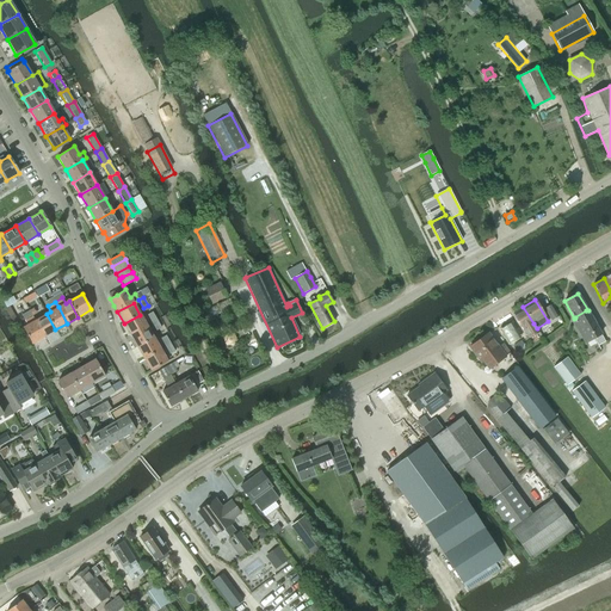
[(550,320),(557,316),(557,315),(551,304),(544,309),(550,320)]
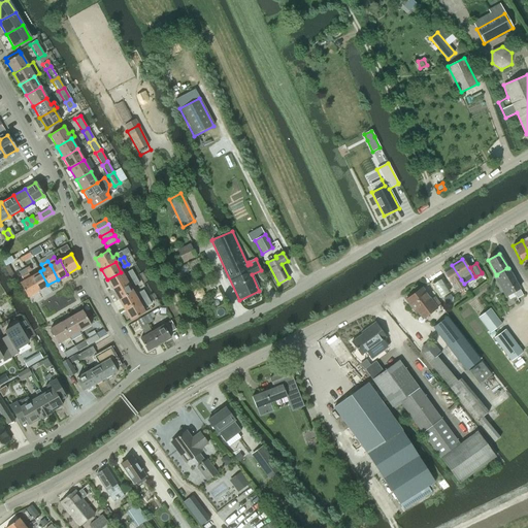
[(461,279),(452,265),(443,270),(456,292),(465,287),(463,284),(464,284),(461,279)]
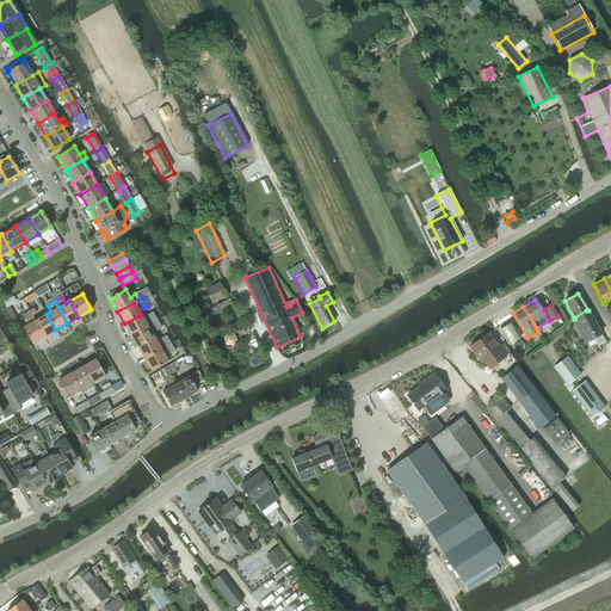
[(574,318),(575,318),(576,320),(573,322),(585,344),(600,334),(586,310),(574,318)]
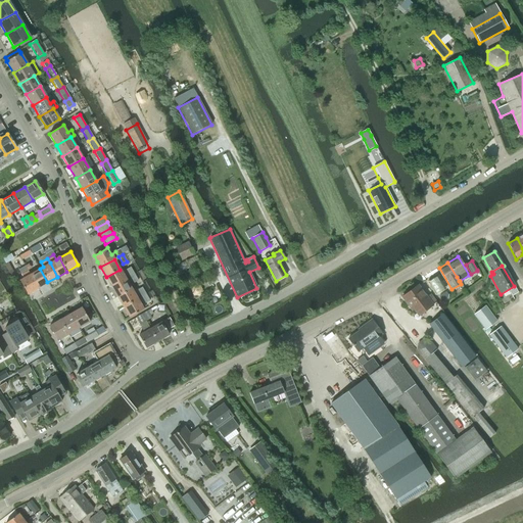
[(130,277),(135,275),(131,268),(126,270),(130,277)]
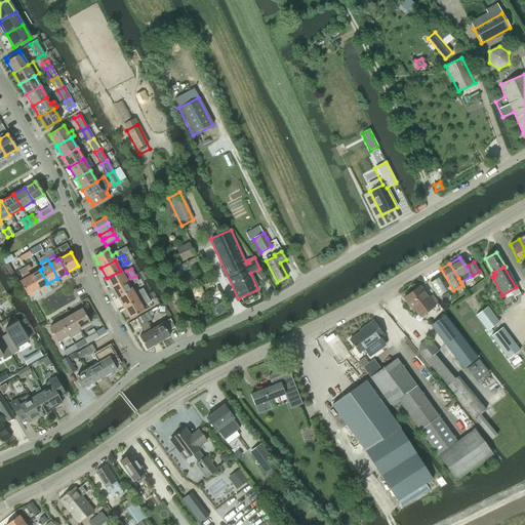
[(29,276),(37,289),(47,283),(40,270),(29,276)]
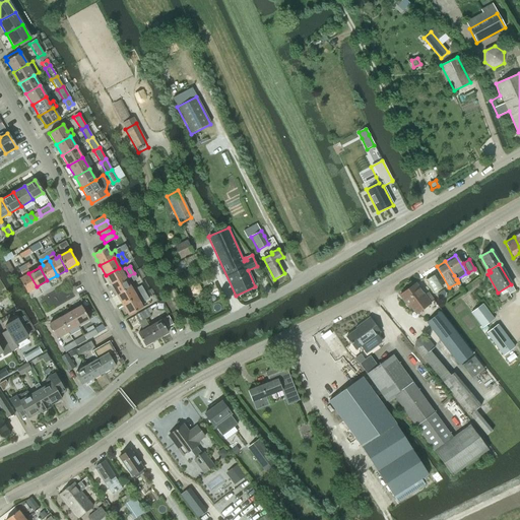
[(119,268),(106,275),(111,285),(125,278),(119,268)]
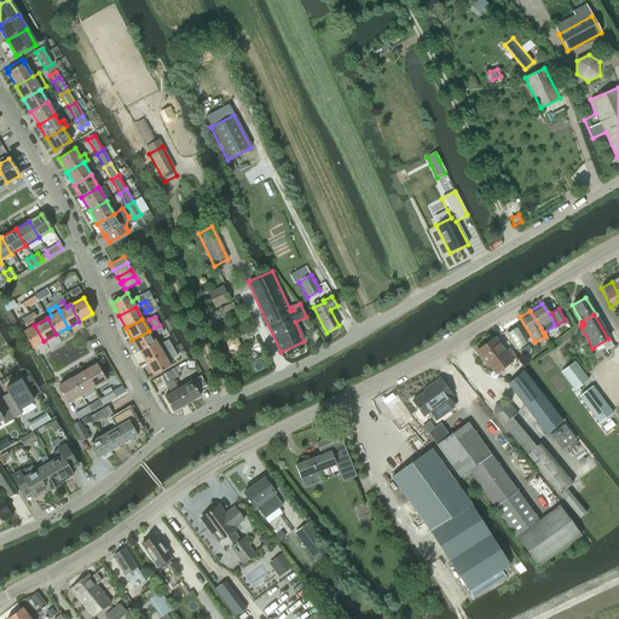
[(44,341),(34,325),(23,333),(32,348),(44,341)]
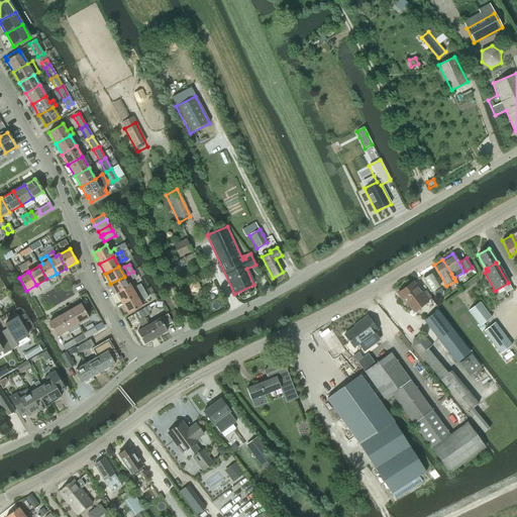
[(430,274),(419,280),(428,292),(438,286),(430,274)]
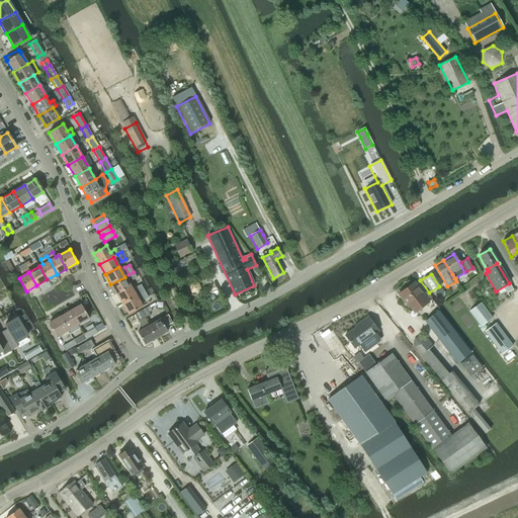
[(124,277),(110,284),(116,294),(131,287),(124,277)]
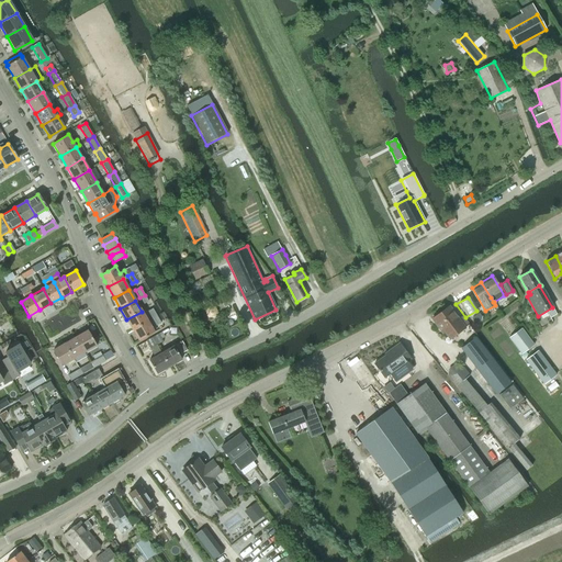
[(209,306),(205,312),(209,317),(215,317),(218,312),(215,306),(209,306)]
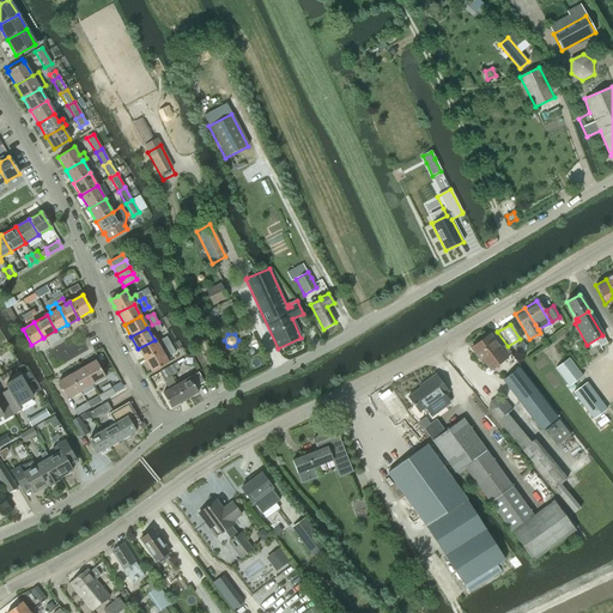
[(501,349),(490,334),(472,347),(485,365),(486,365),(490,370),(507,357),(510,353),(504,345),(501,349)]
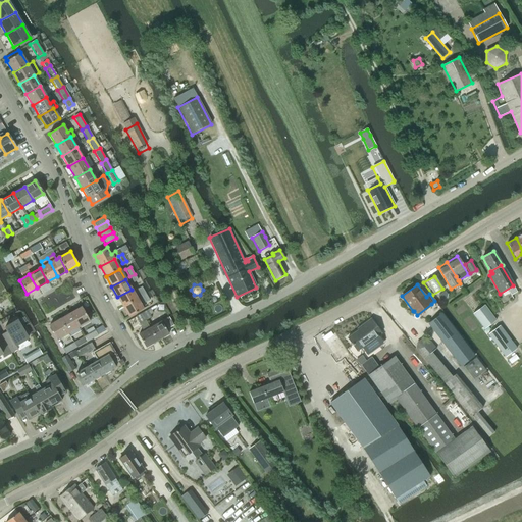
[(142,297),(146,294),(142,286),(138,290),(142,297)]
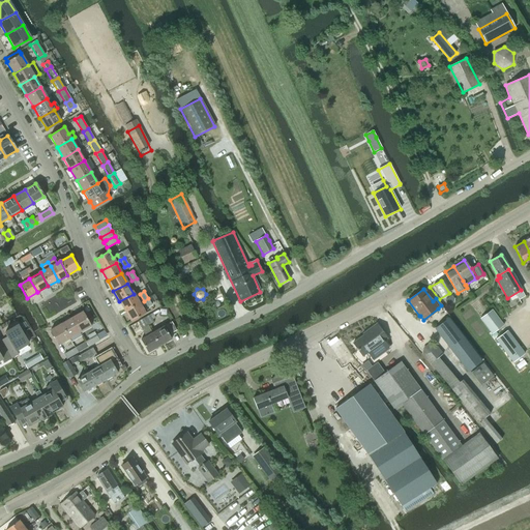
[(134,294),(119,301),(124,312),(139,303),(134,294)]
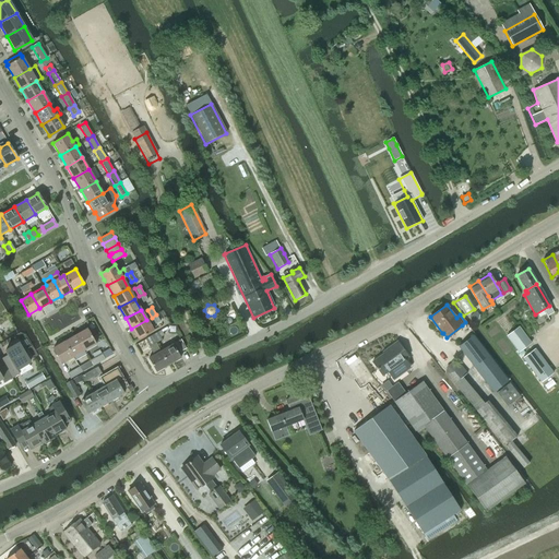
[(146,320),(131,329),(138,340),(153,331),(146,320)]
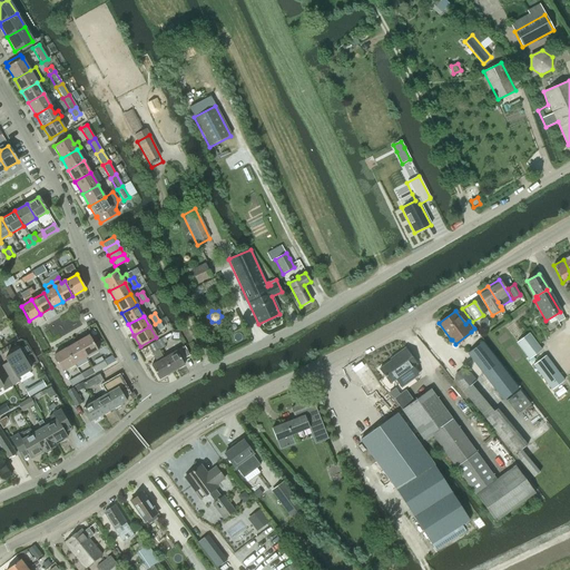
[(529,334),(517,343),(529,359),(540,350),(529,334)]
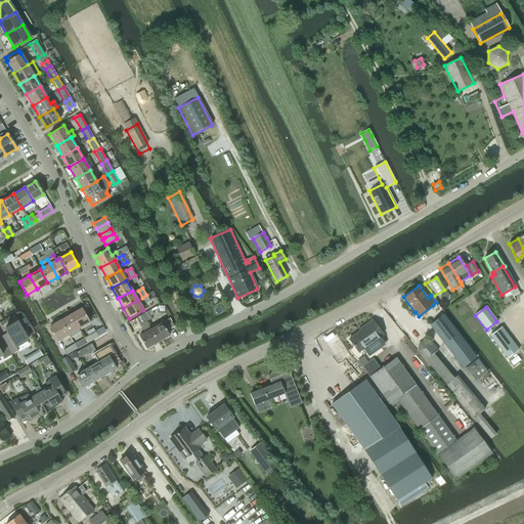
[(70,315),(79,330),(89,323),(81,308),(70,315)]
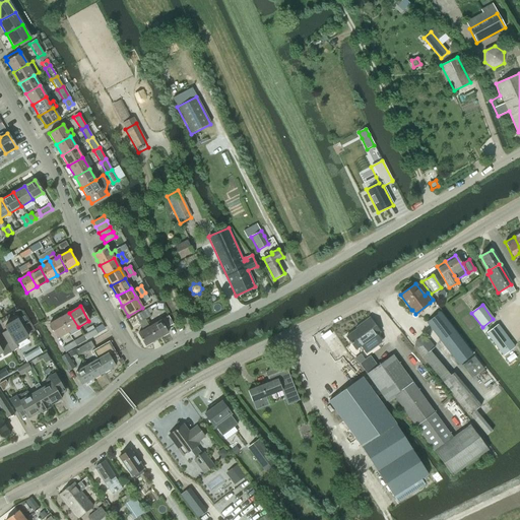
[(140,313),(143,320),(150,316),(146,309),(140,313)]
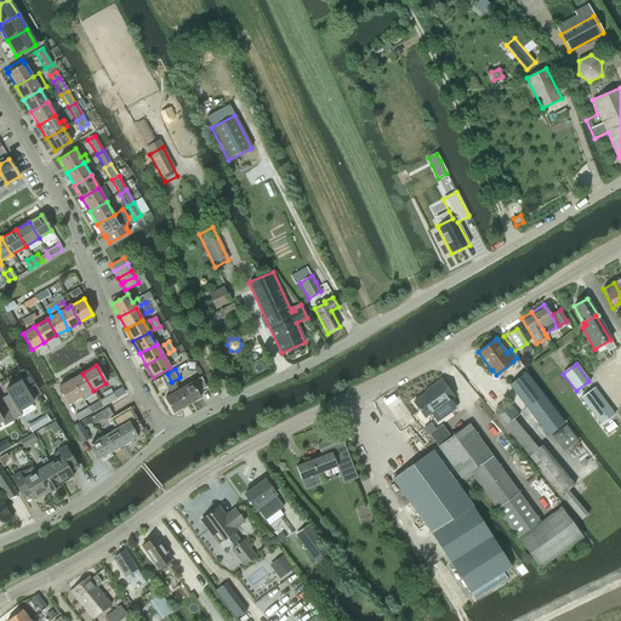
[(70,380),(80,398),(93,391),(83,374),(70,380)]
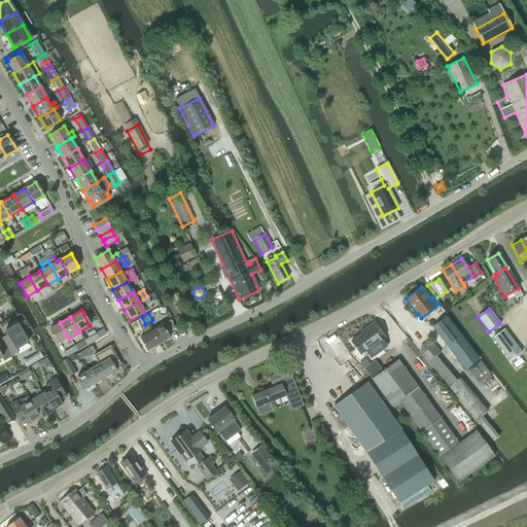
[(145,324),(142,317),(136,320),(145,336),(139,339),(146,351),(157,345),(150,331),(145,324)]
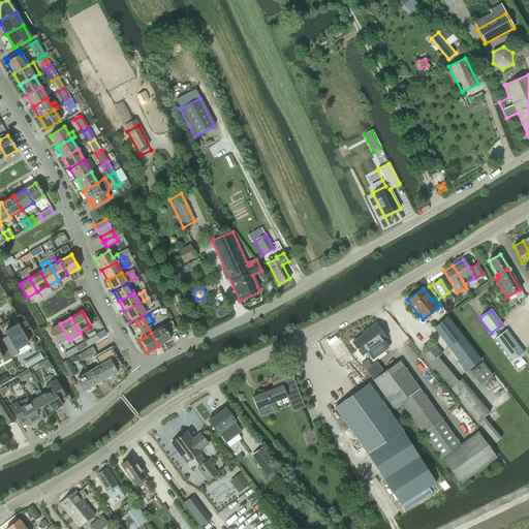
[(447,318),(434,329),(467,372),(480,362),(447,318)]
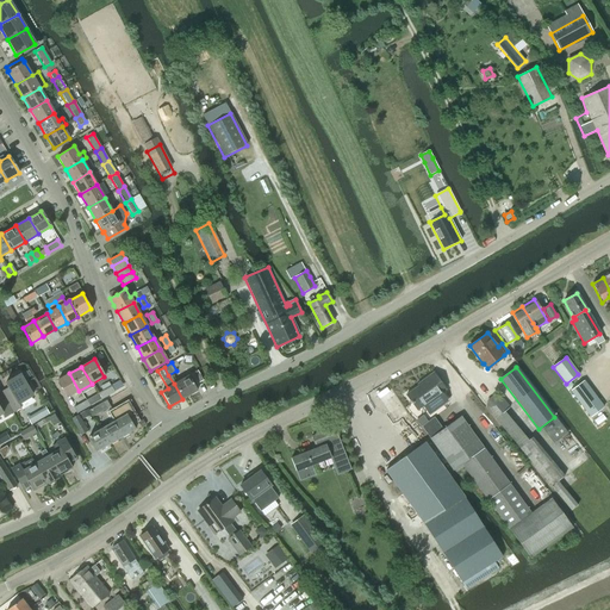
[(174,384),(182,399),(197,391),(193,386),(201,381),(197,372),(174,384)]
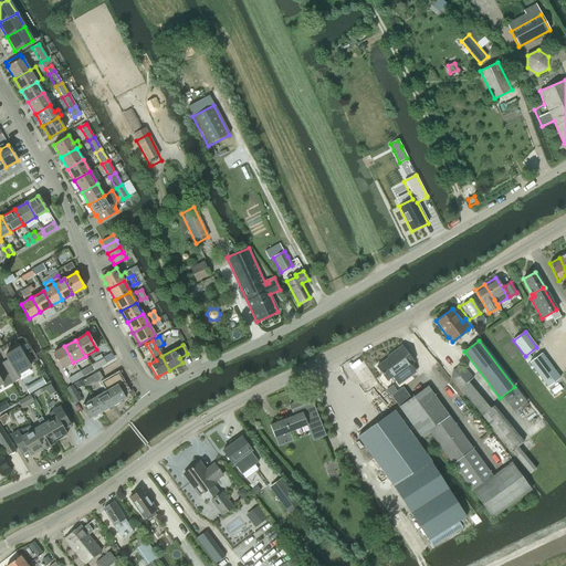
[(73,363),(64,346),(53,353),(62,368),(73,363)]
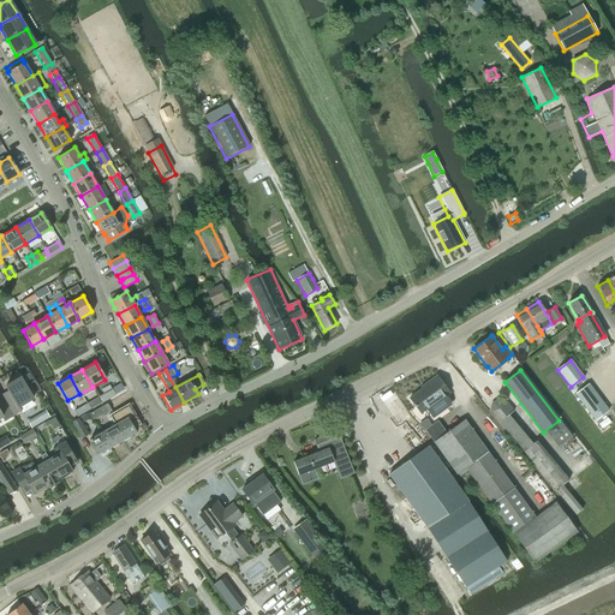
[(445,396),(449,393),(436,376),(424,384),(425,386),(410,399),(421,413),(427,410),(433,418),(451,405),(445,396)]
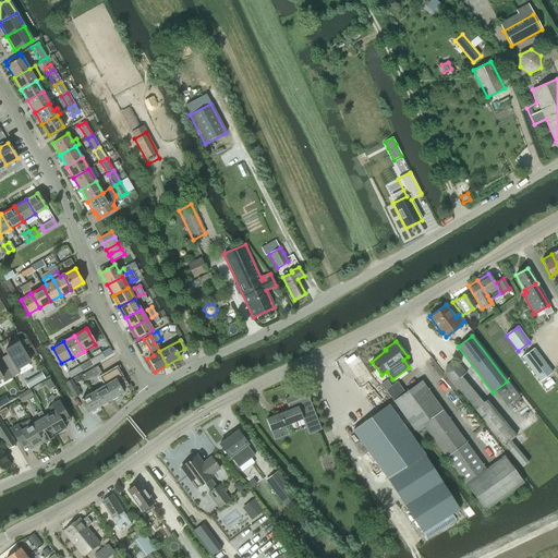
[(0,358),(0,359),(11,377),(19,373),(16,370),(28,362),(26,359),(27,358),(24,352),(23,353),(16,342),(3,350),(7,354),(0,358)]
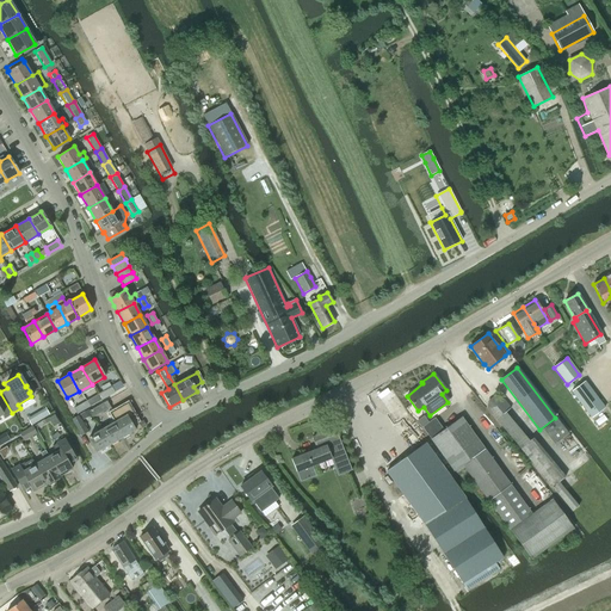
[(603,405),(587,384),(574,395),(590,415),(603,405)]
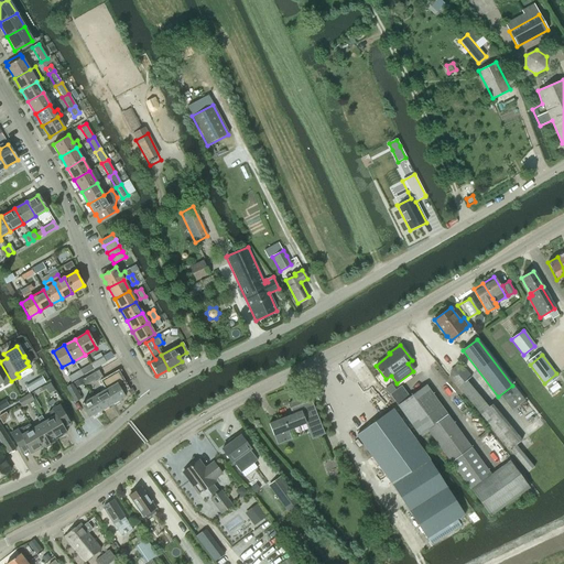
[(90,364),(93,369),(105,362),(101,357),(90,364)]
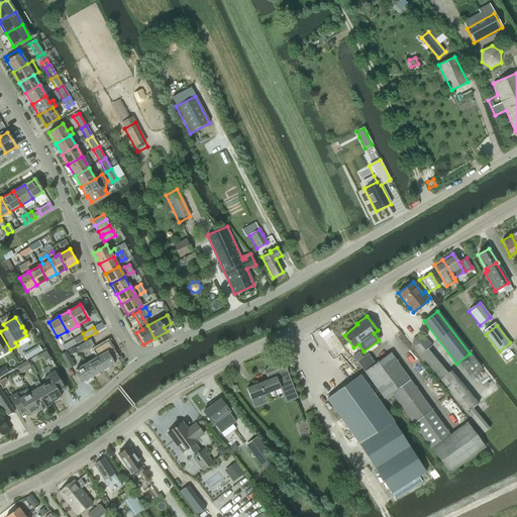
[(10,349),(0,332),(0,350),(1,350),(3,354),(10,349)]
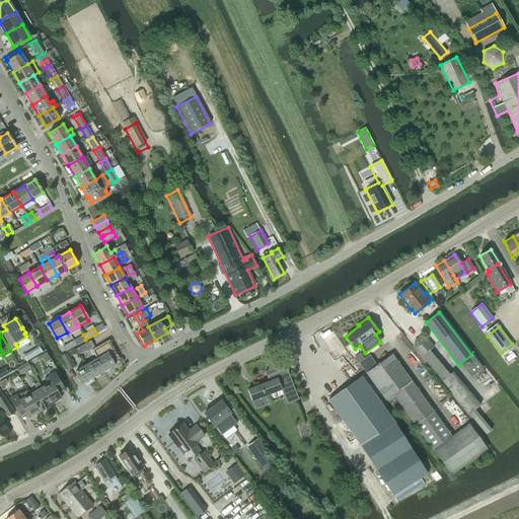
[(85,340),(83,335),(72,341),(75,346),(85,340)]
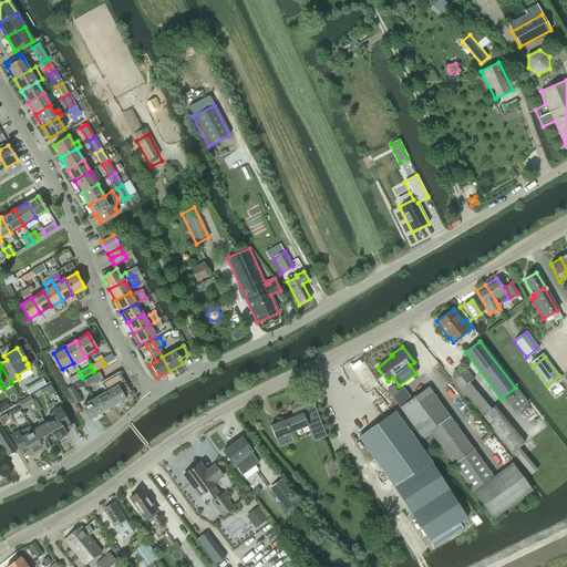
[(525,444),(523,442),(521,443),(493,408),(490,411),(467,384),(474,379),(465,369),(459,368),(452,373),(452,380),(513,453),(519,449),(525,444)]
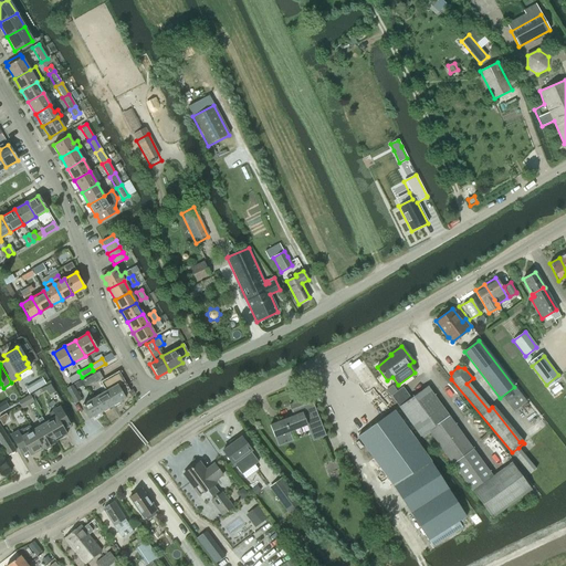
[(71,384),(82,377),(79,371),(67,378),(71,384)]
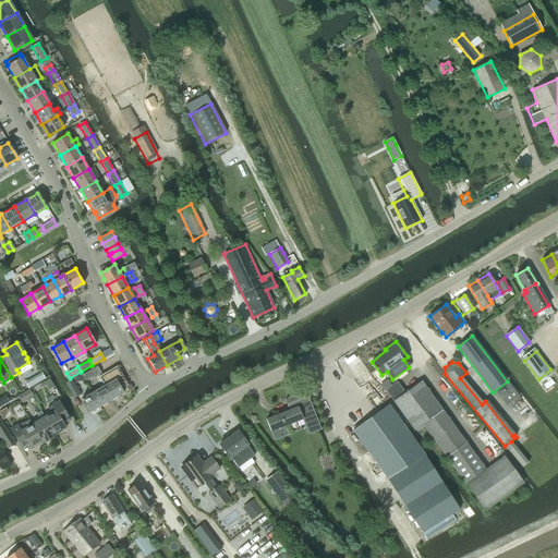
[(84,380),(84,381),(100,372),(97,366),(81,376),(84,380)]
